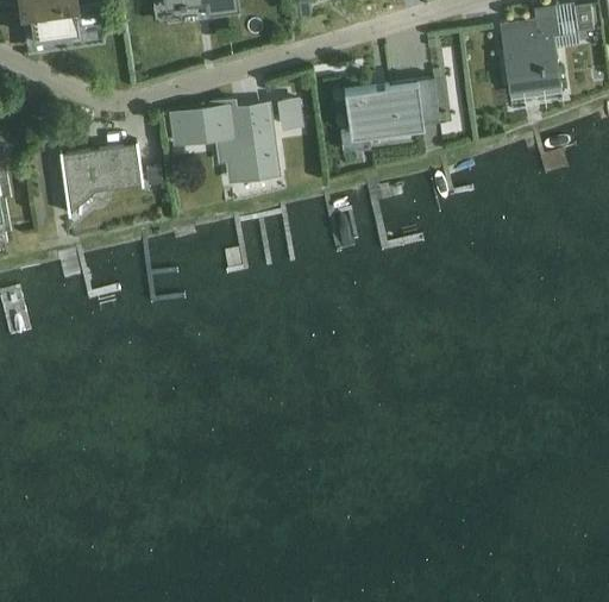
[(26,0),(32,43),(79,37),(73,0),(0,0),(0,10),(20,7),(19,0),(26,0)]
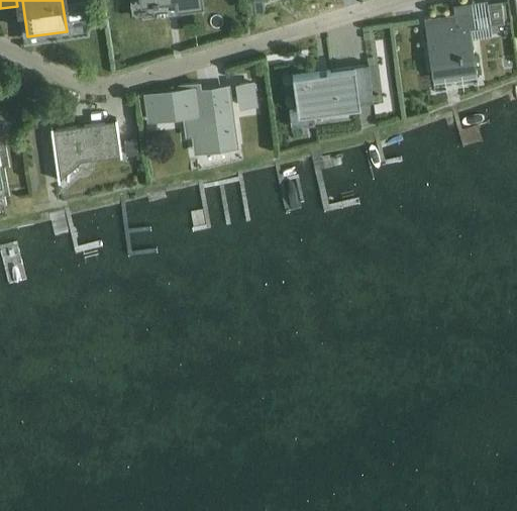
[(137,0),(140,18),(142,18),(141,8),(174,4),(175,13),(200,10),(201,18),(203,18),(200,0),(137,0)]
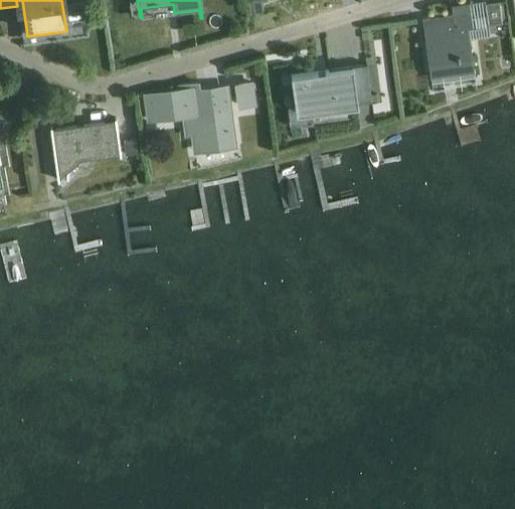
[(358,0),(334,0),(336,8),(359,1),(358,0)]
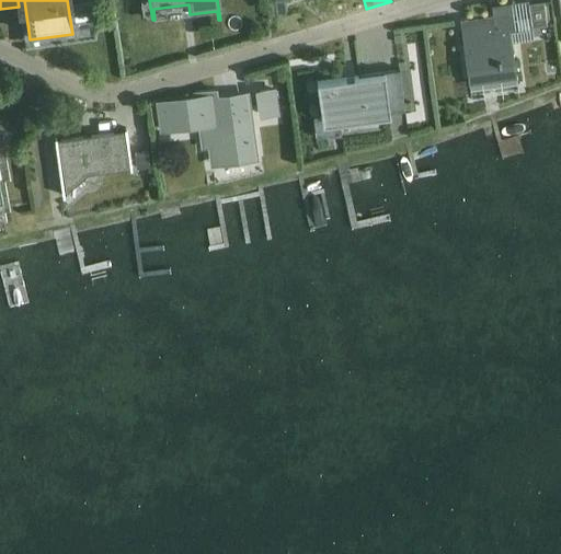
[(527,9),(530,33),(546,31),(542,7),(527,9)]
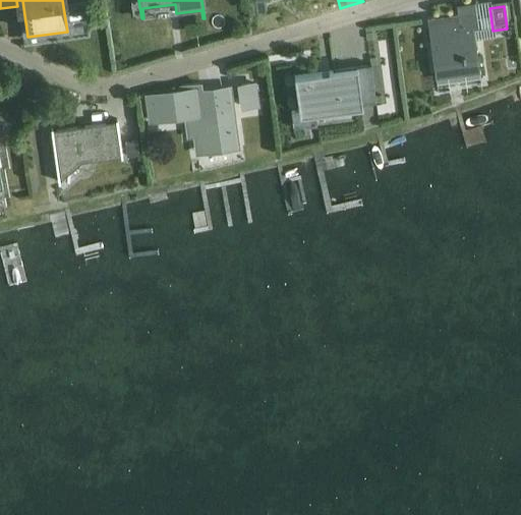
[(458,20),(426,24),(435,82),(479,76),(473,33),(477,32),(473,7),(456,10),(458,20)]
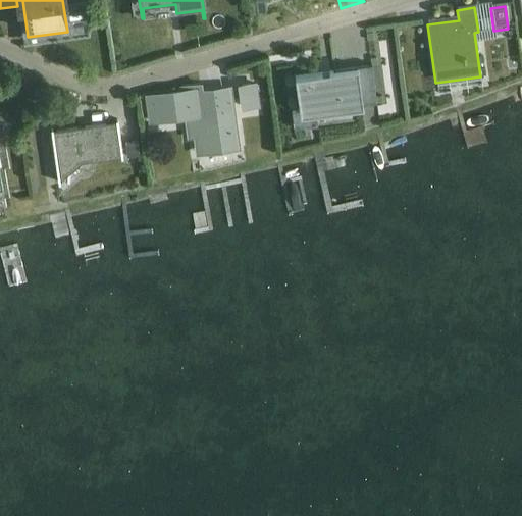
[(299,112),(290,113),(293,132),(316,129),(315,116),(376,107),(371,69),(370,69),(335,74),(332,75),(332,76),(329,76),(322,78),(295,82),(299,112)]
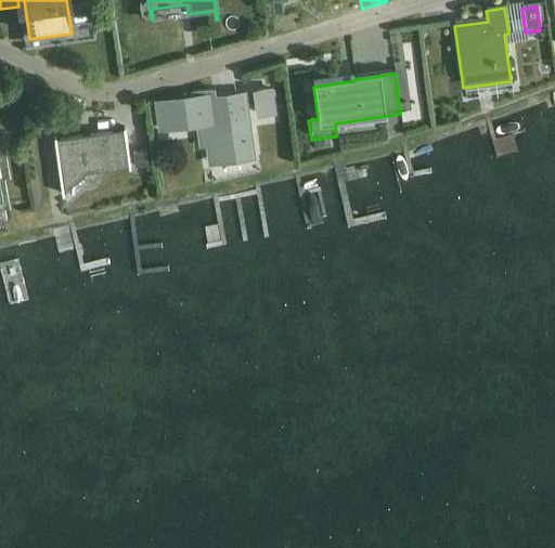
[(256,93),(259,117),(274,116),(271,92),(256,93)]
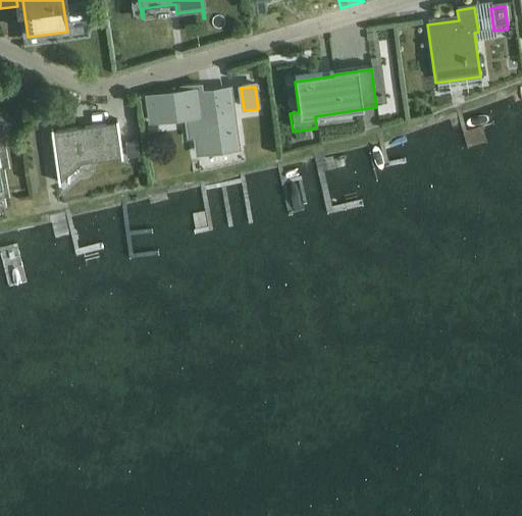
[(181,98),(144,103),(148,127),(186,122),(188,143),(193,143),(194,148),(218,144),(219,155),(238,152),(239,152),(231,99),(230,94),(202,98),(201,89),(180,91),(181,98)]
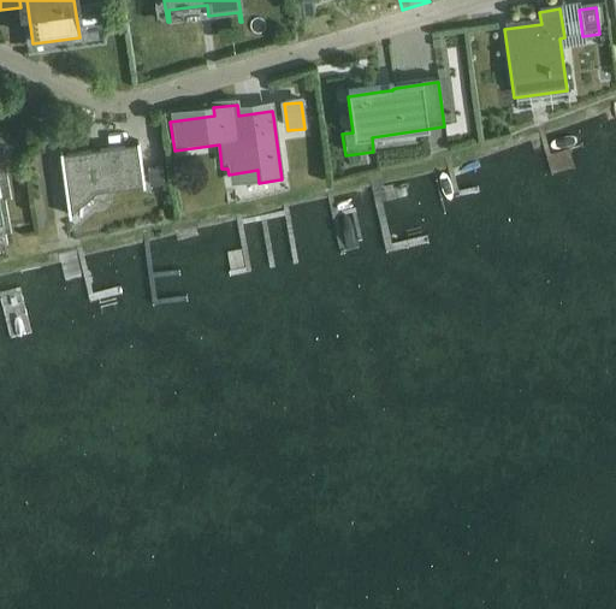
[(137,147),(60,158),(69,218),(94,195),(143,188),(137,147)]
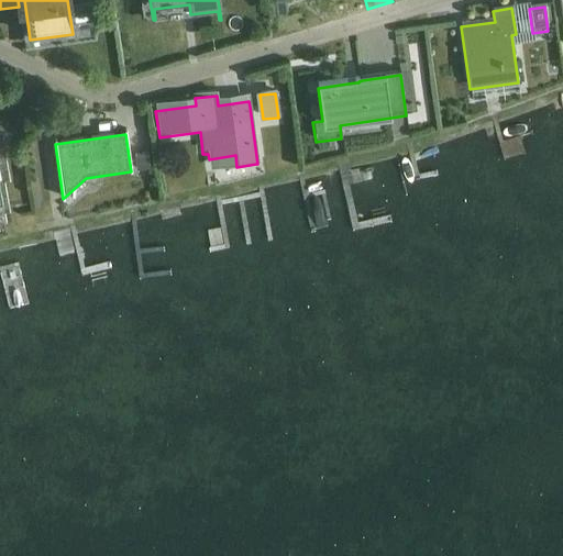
[(147,157),(134,158),(136,175),(150,173),(147,157)]
